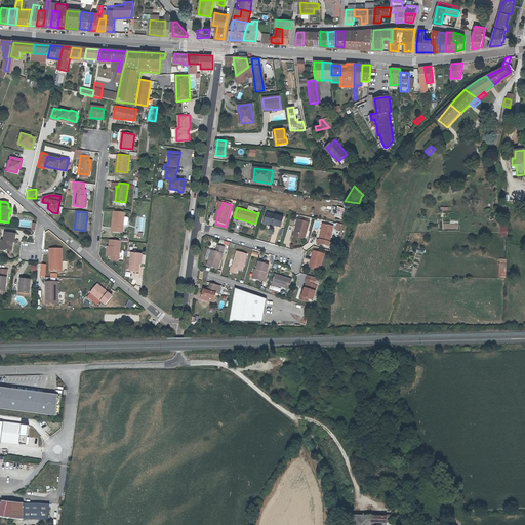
[(114,211),(113,218),(115,218),(114,231),(122,232),(124,212),(114,211)]
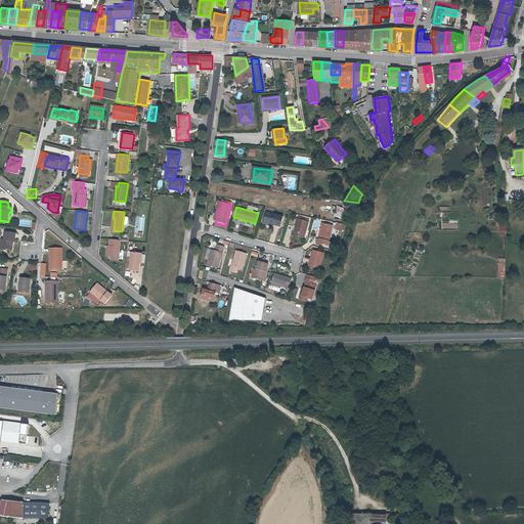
[(265,221),(274,224),(282,226),(286,217),(268,212),(265,221)]
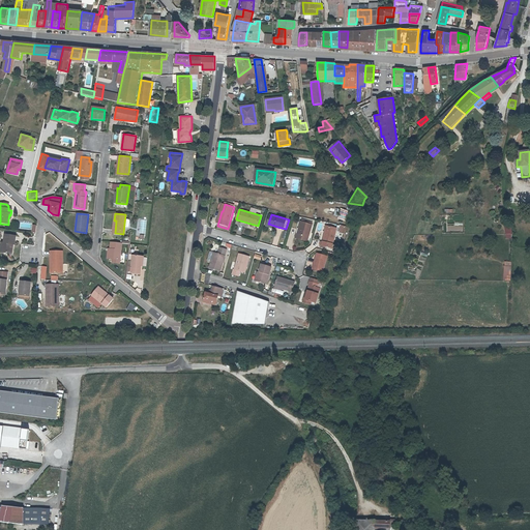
[(308,224),(304,223),(303,222),(299,235),(298,234),(297,238),(310,242),(315,226),(315,223),(308,221),(308,224)]
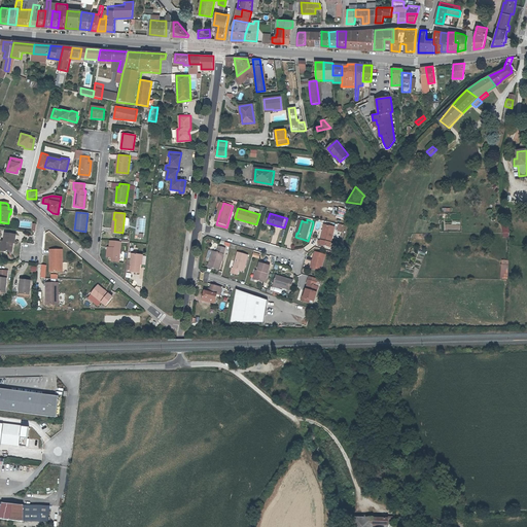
[(321,240),(320,244),(331,247),(337,227),(326,224),(322,240),(321,240)]
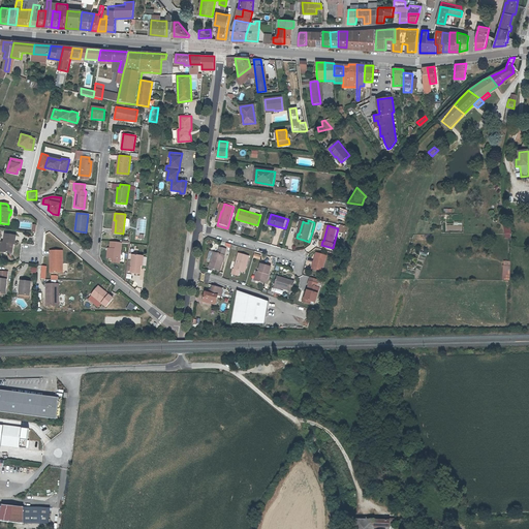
[(11,245),(13,245),(14,245),(16,237),(5,236),(4,243),(2,243),(1,253),(10,254),(11,245)]
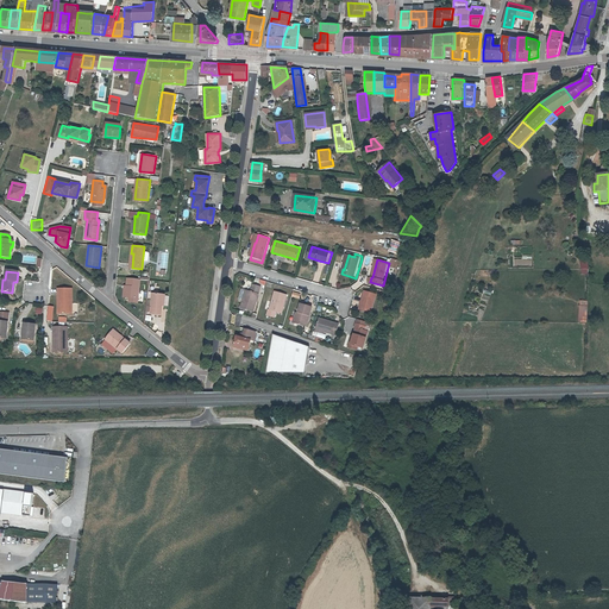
[(138,302),(140,278),(127,277),(126,296),(130,297),(130,301),(138,302)]
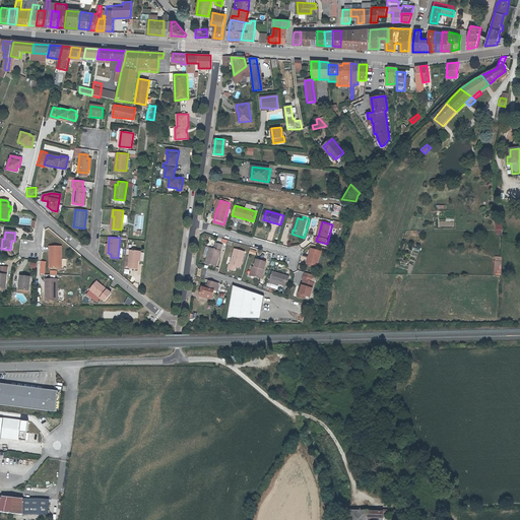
[(214,249),(210,248),(207,256),(206,262),(216,265),(222,245),(216,243),(214,249)]
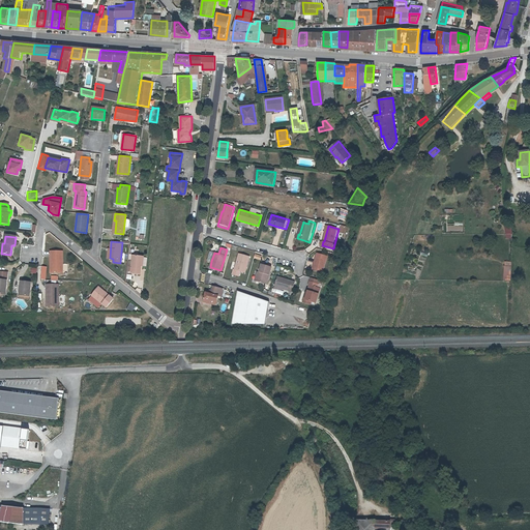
[(51,252),(51,256),(52,256),(52,273),(62,273),(63,252),(51,252)]
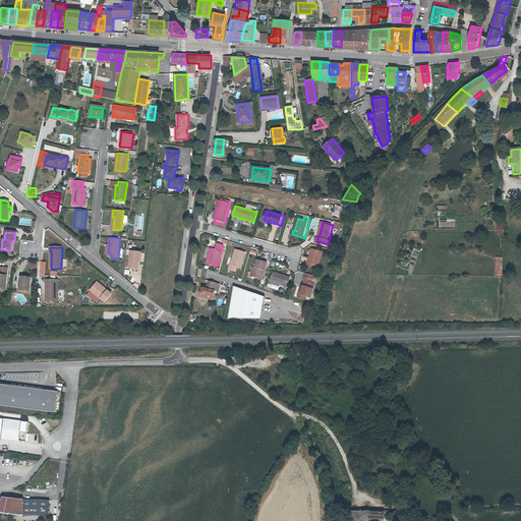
[(230,264),(228,269),(235,271),(236,266),(241,267),(245,252),(235,249),(231,265),(230,264)]
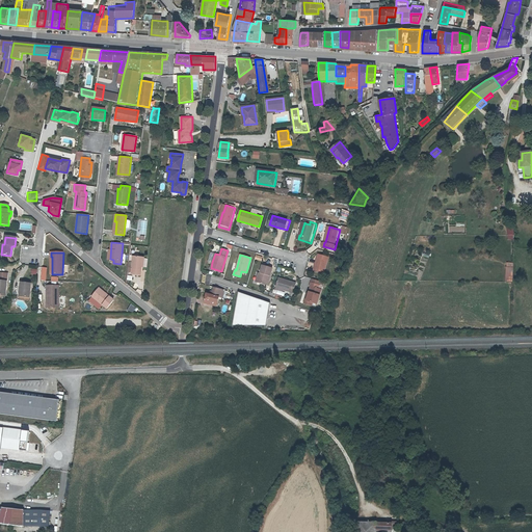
[(314,270),(325,273),(329,258),(319,255),(314,270)]
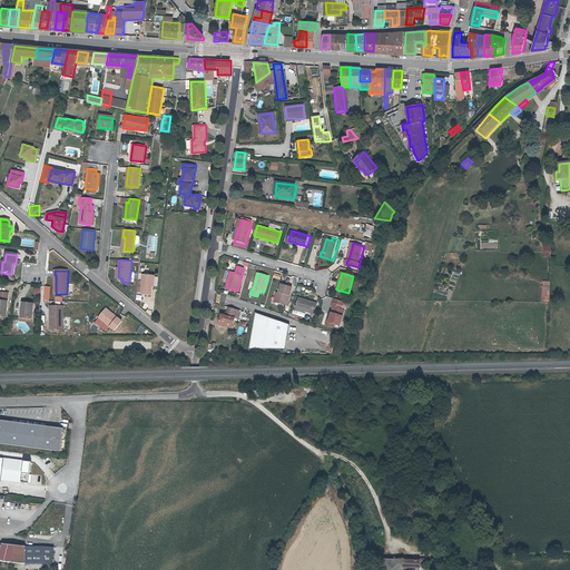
[(150,295),(150,291),(151,283),(150,282),(151,275),(143,274),(140,294),(150,295)]
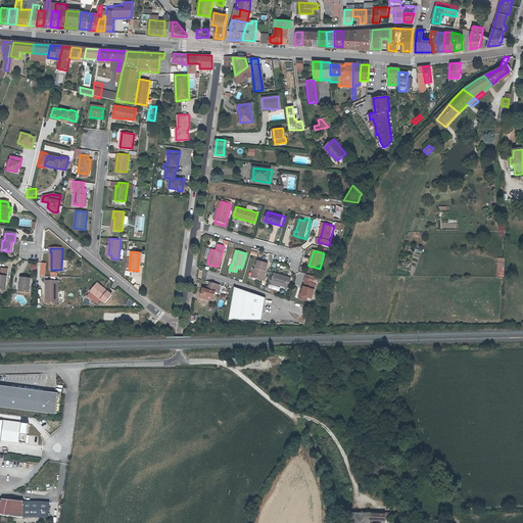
[(256,269),(253,278),(264,281),(269,264),(258,260),(256,269)]
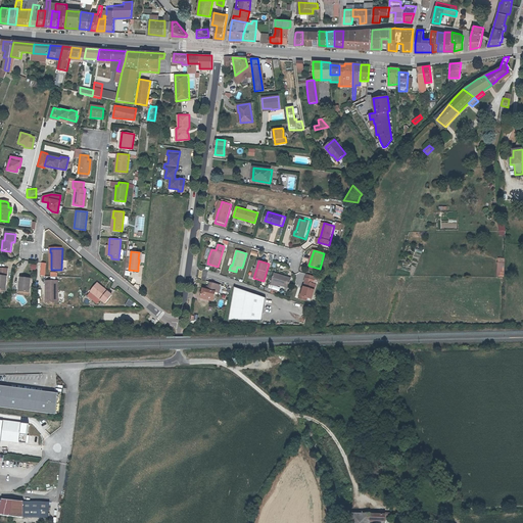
[(279,285),(285,287),(286,285),(289,287),(292,279),(274,273),(271,283),(279,285)]
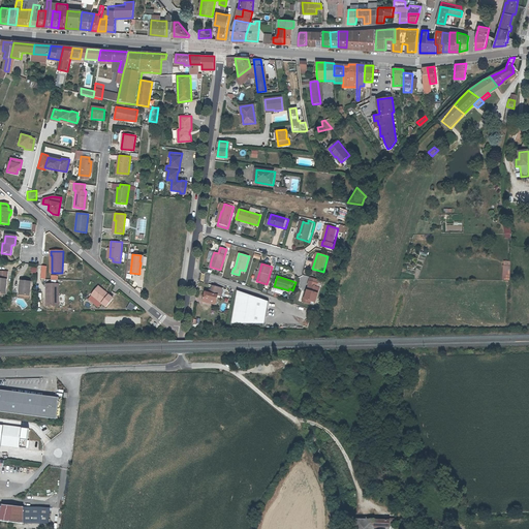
[(210,279),(209,283),(213,284),(223,286),(223,287),(228,288),(227,289),(228,290),(229,286),(210,279)]
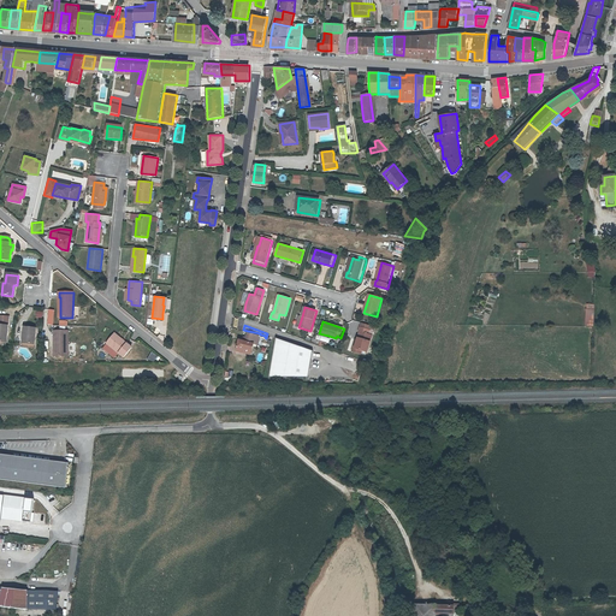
[(24,333),(23,332),(22,344),(28,344),(34,345),(36,330),(25,329),(24,333)]
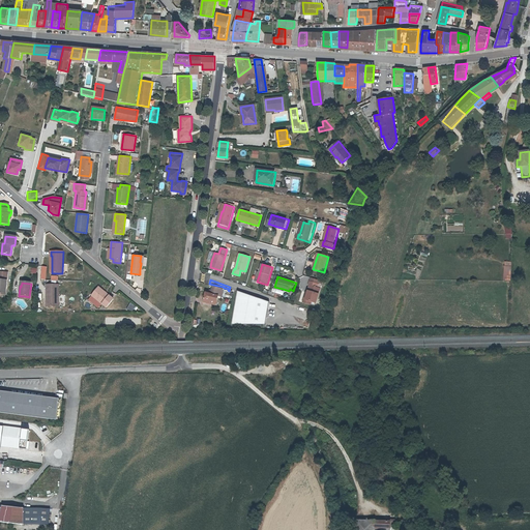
[(308,294),(306,300),(313,302),(317,304),(322,286),(311,283),(310,286),(311,287),(308,294)]
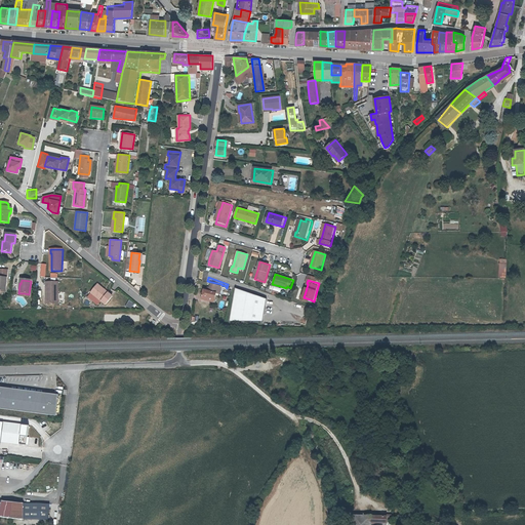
[(48,287),(48,304),(58,304),(57,282),(46,282),(46,287),(48,287)]
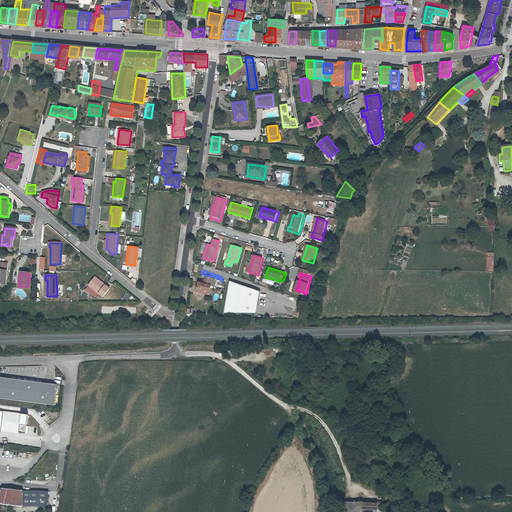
[(216,277),(206,275),(205,280),(203,279),(203,283),(211,285),(215,286),(216,278),(216,277)]
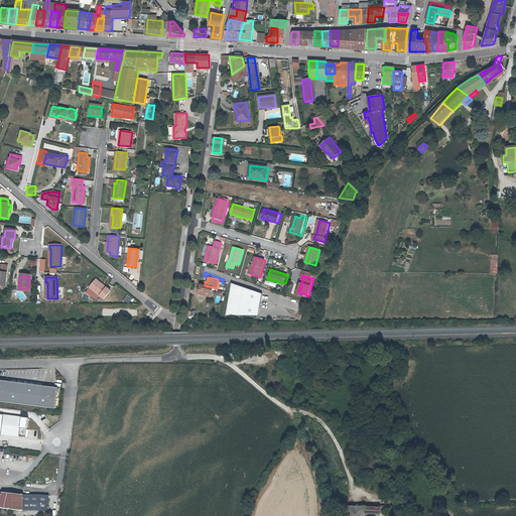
[(104,299),(111,291),(97,279),(90,287),(104,299)]
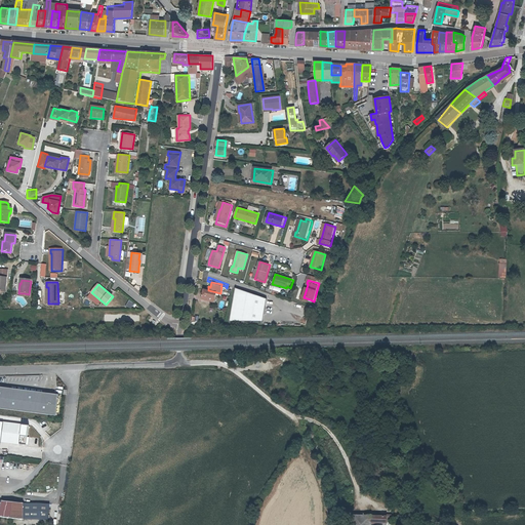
[(267,299),(235,287),(229,321),(263,321),(267,299)]
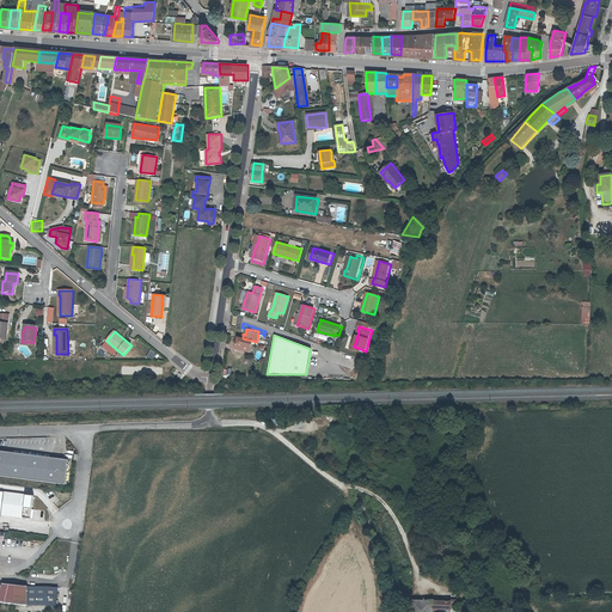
[(252,341),(243,338),(238,337),(237,348),(251,352),(252,341)]
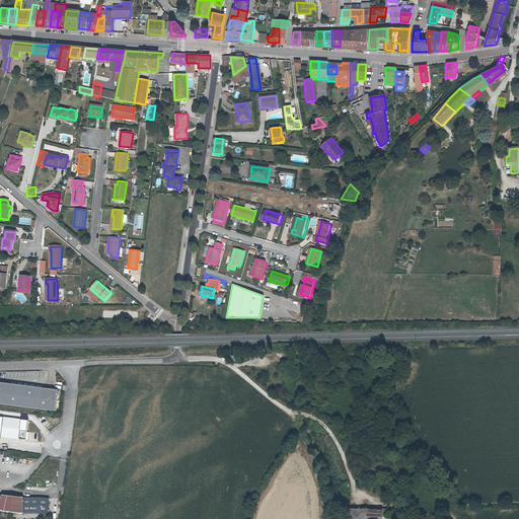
[(305,300),(306,296),(300,294),(302,288),(300,287),(297,297),(305,300)]
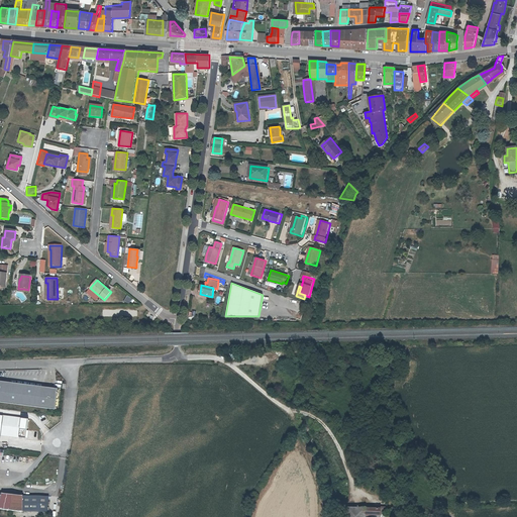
[(199,318),(199,310),(189,311),(190,319),(199,318)]
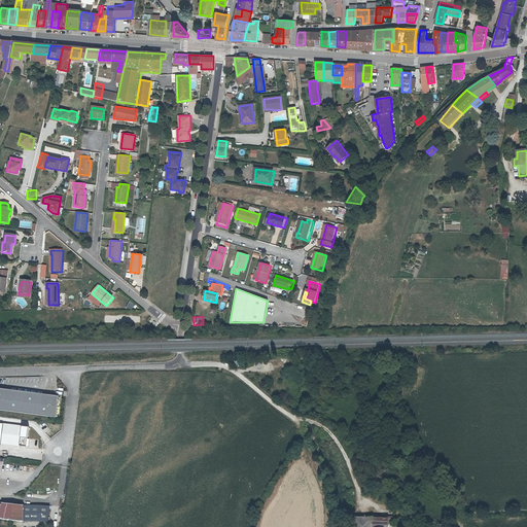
[(0,410),(58,418),(60,396),(0,388),(0,410)]
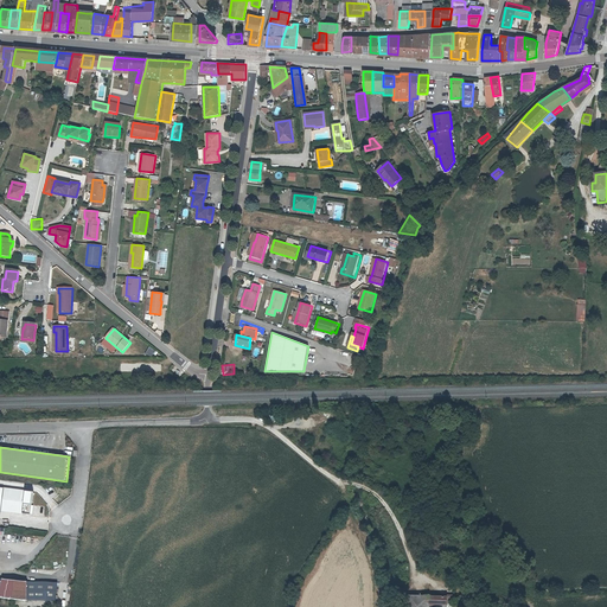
[(1,511),(32,515),(34,491),(4,487),(1,511)]
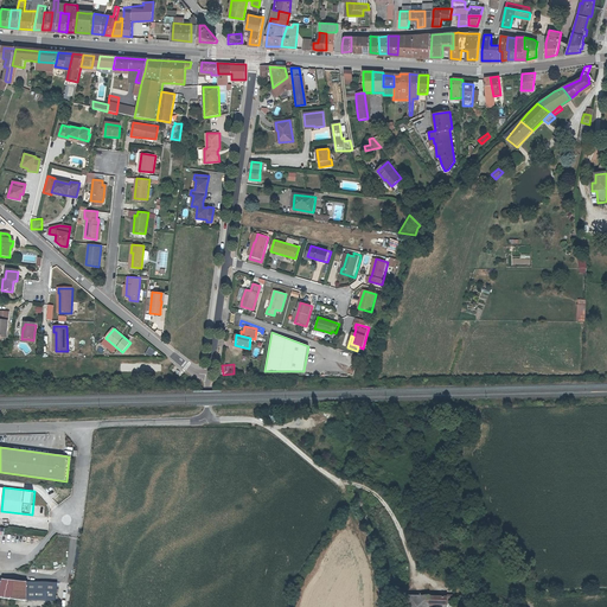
[(0,598),(6,599),(14,600),(46,601),(48,582),(16,581),(8,581),(0,579),(0,598)]
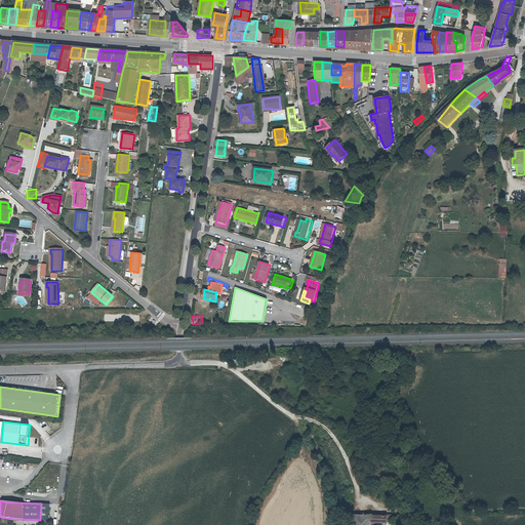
[(51,505),(41,503),(40,520),(49,521),(51,505)]
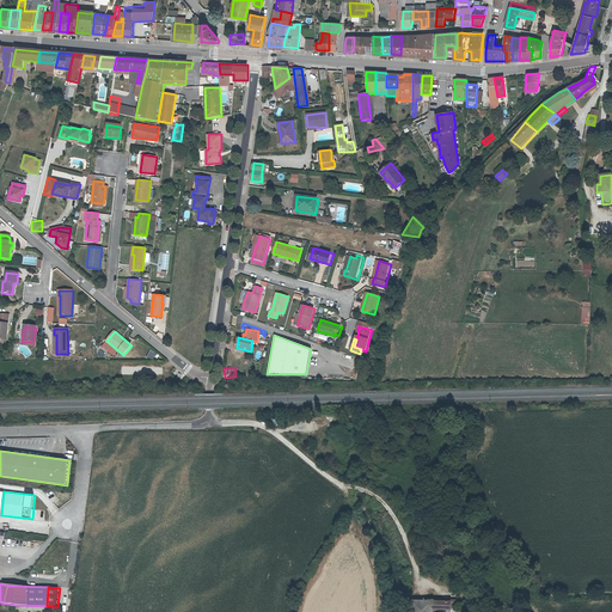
[(430,611),(432,610),(448,611),(448,601),(409,600),(409,611),(430,611)]
